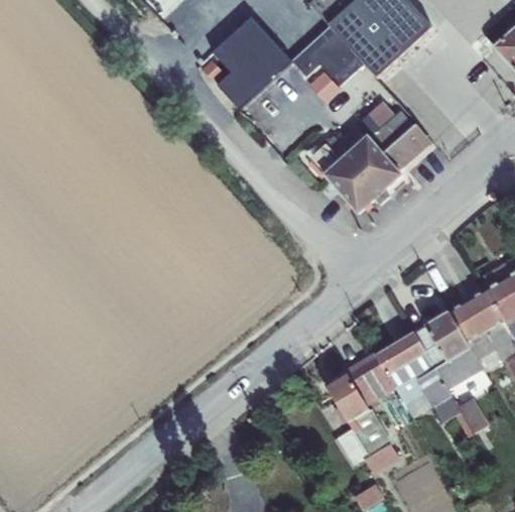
[(334,29),(382,82),(436,31),(407,0),(365,0),(334,29)]
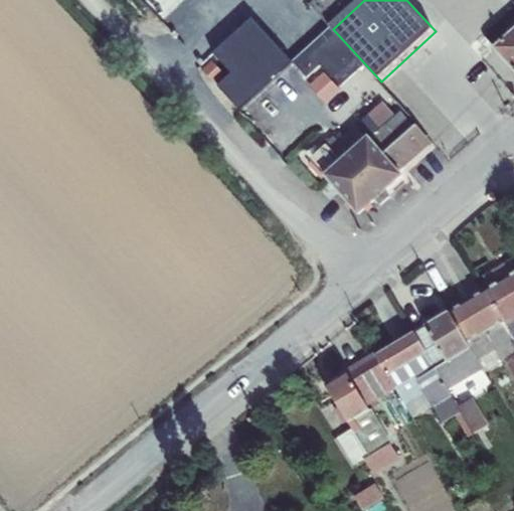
[(218,79),(241,106),(293,60),(250,12),(209,48),(228,70),(218,79)]
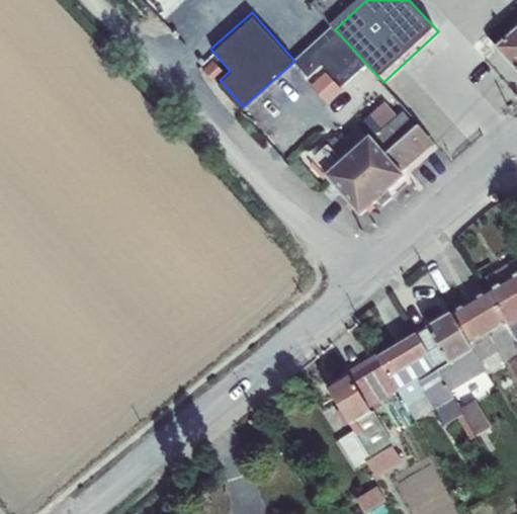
[(516,24),(496,44),(516,66),(516,24)]
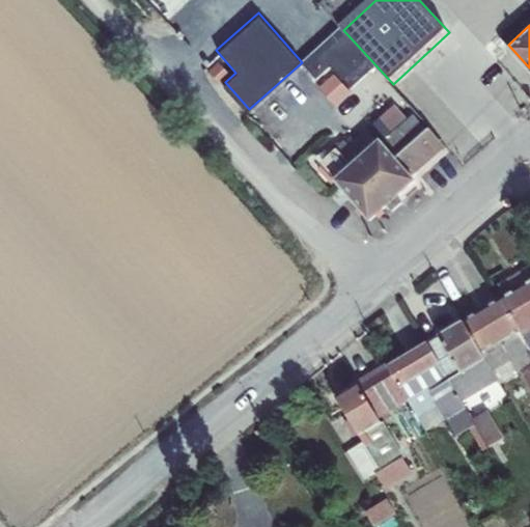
[(216,55),(203,67),(219,83),(231,71),(216,55)]
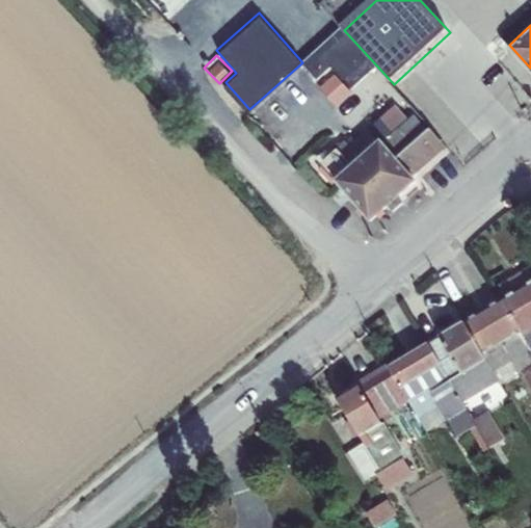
[(317,82),(334,101),(349,87),(334,69),(317,82)]
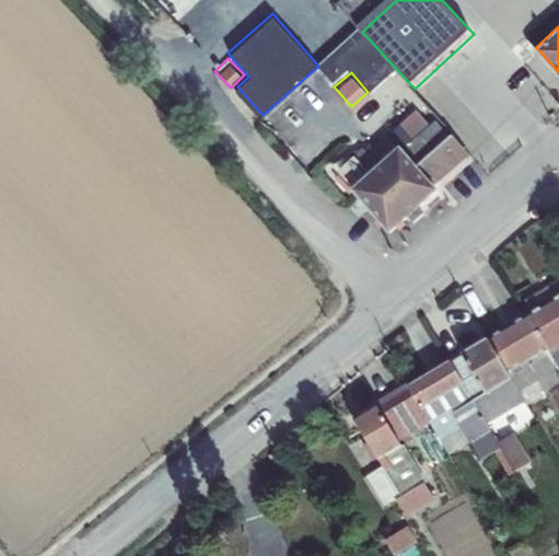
[(405,151),(415,162),(451,130),(434,118),(430,123),(414,105),(396,124),(414,143),(405,151)]
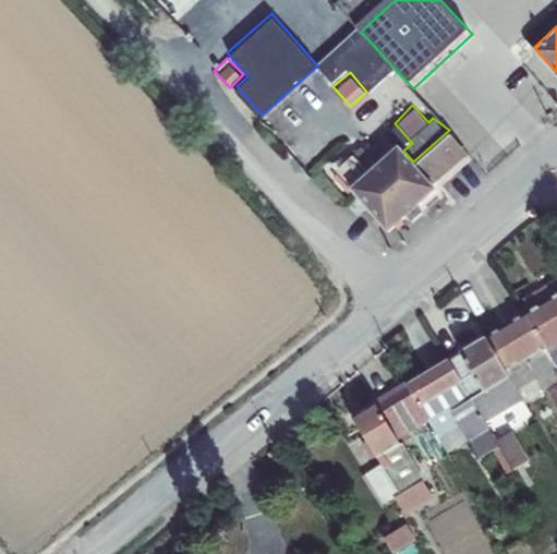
[(397,143),(403,151),(412,143),(395,123),(336,175),(347,188),(350,185),(397,143)]
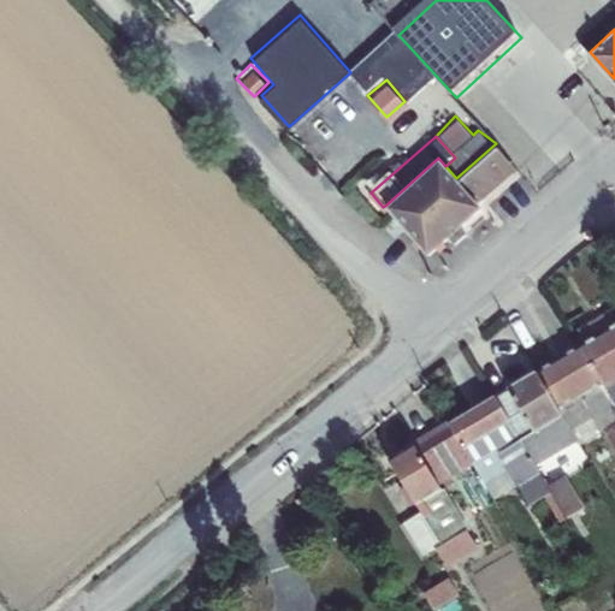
[(456,178),(474,200),(515,165),(496,143),(456,178)]
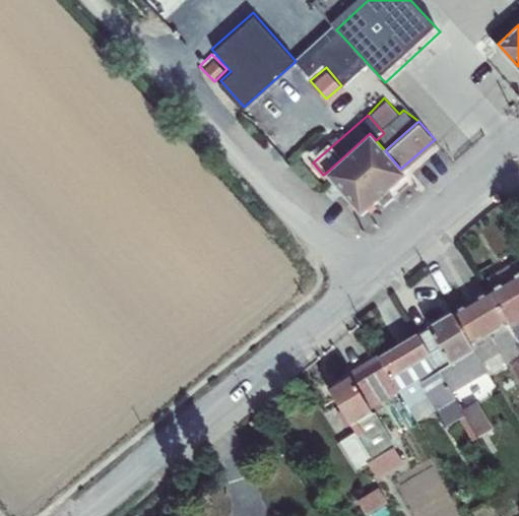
[(370,133),(326,173),(360,210),(403,172),(400,169),(385,150),(376,140),(370,133)]
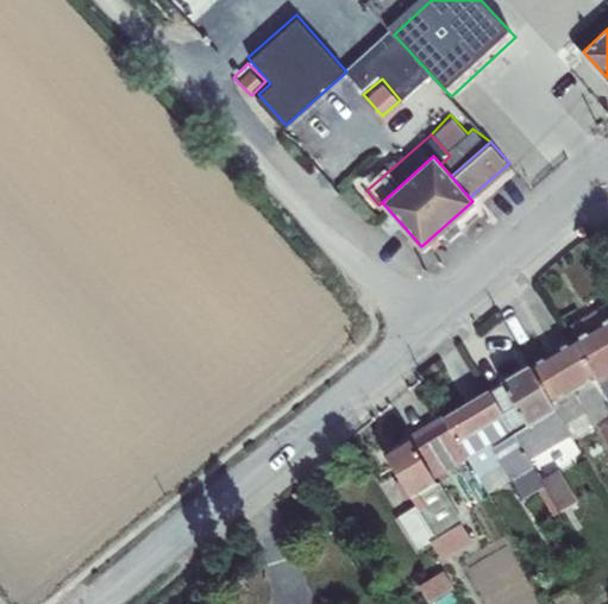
[(607,398),(607,321),(574,343),(607,398)]
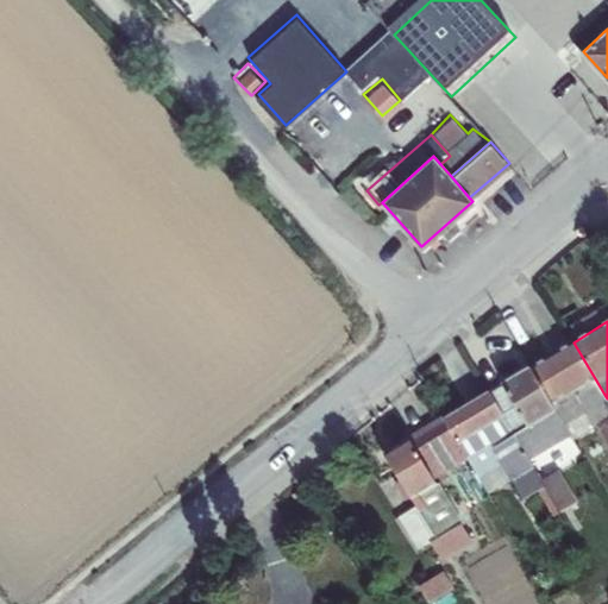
[(607,398),(574,343),(532,369),(564,425),(574,440),(590,429),(582,414),(599,403),(602,410),(593,416),(607,444),(607,398)]
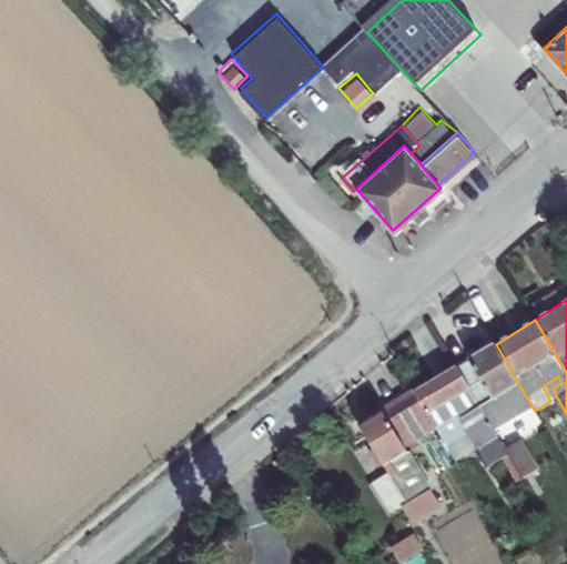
[(496,344),(457,368),(481,406),(509,389),(517,401),(526,396),(496,344)]
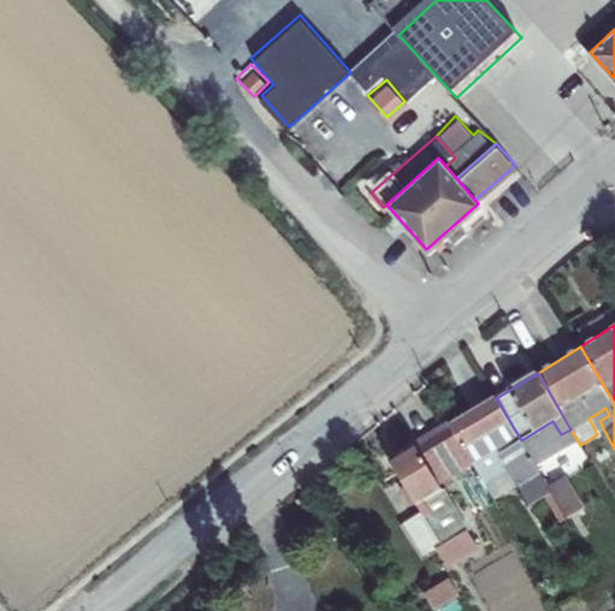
[(521,440),(496,398),(450,426),(473,464),(485,482),(507,469),(515,486),(519,485),(528,500),(549,487),(521,440)]
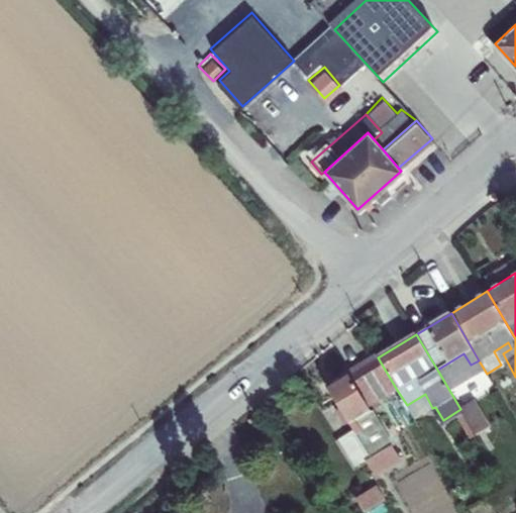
[(397,390),(378,357),(327,388),(352,429),(351,429),(370,457),(366,459),(376,476),(402,458),(392,443),(394,442),(372,405),(397,390)]
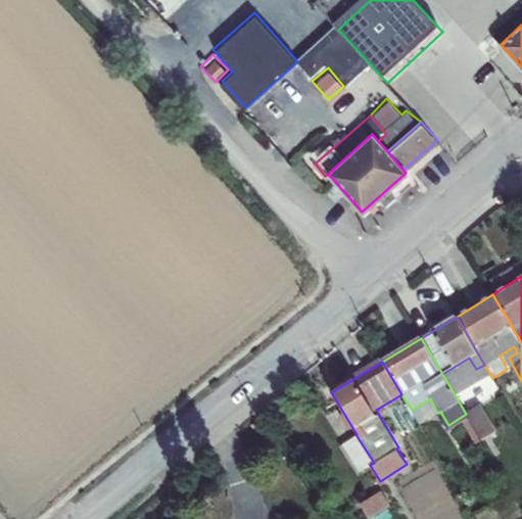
[(480,405),(466,414),(481,439),(495,431),(480,405)]
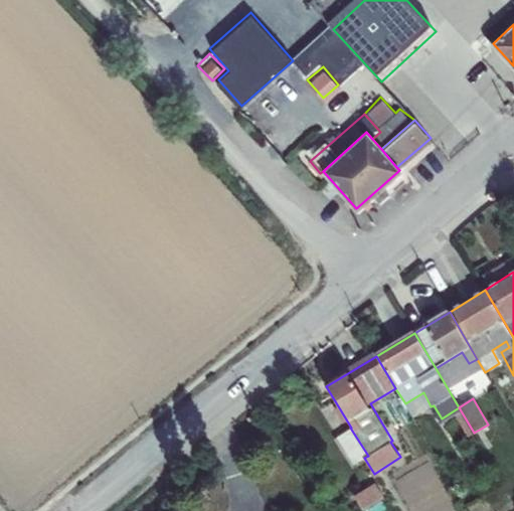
[(395,429),(404,454),(422,447),(413,421),(395,429)]
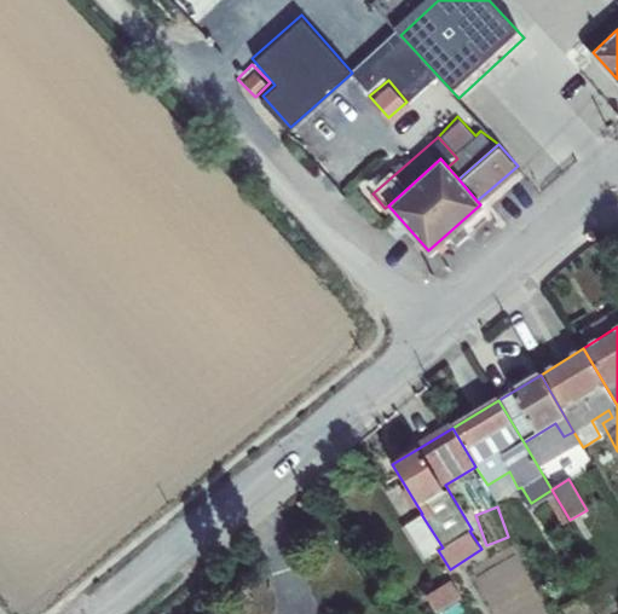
[(443,548),(421,514),(402,527),(422,560),(438,550),(443,548)]
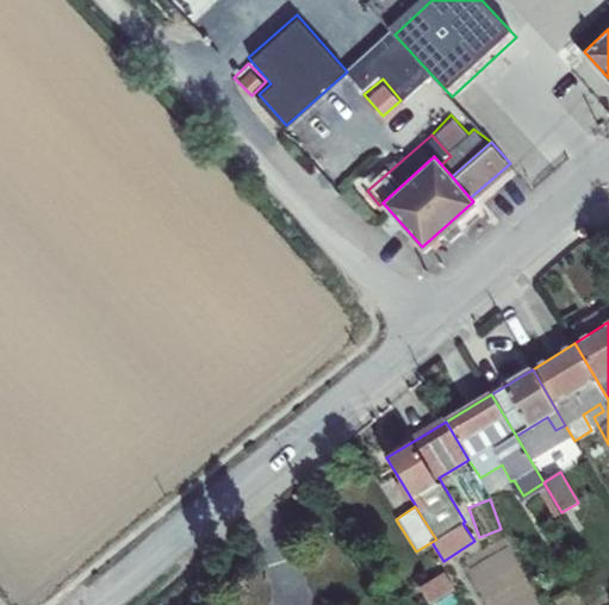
[(542,604),(498,536),(458,562),(485,604),(542,604)]
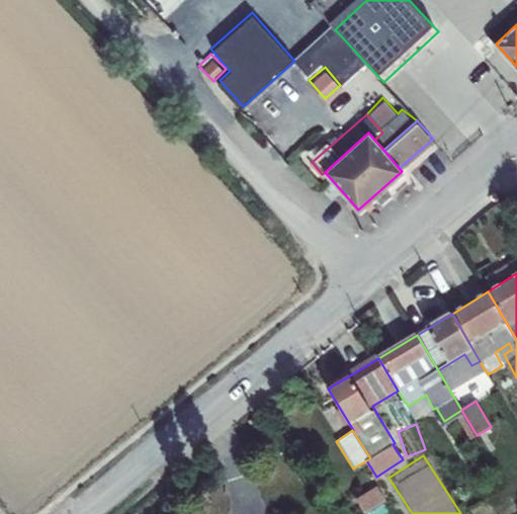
[(377,487),(356,500),(365,513),(386,501),(377,487)]
